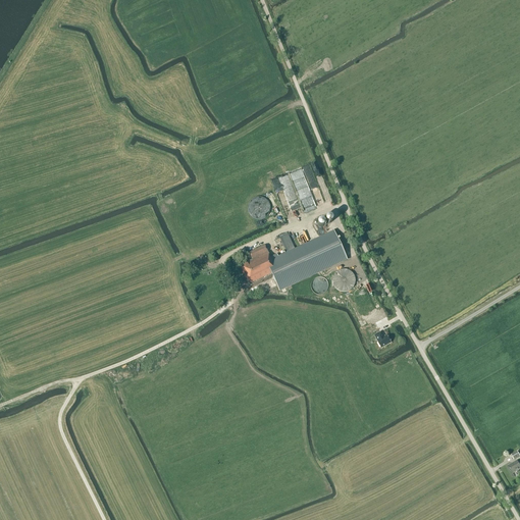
[(307,171),(307,175),(311,185),(317,183),(315,179),(315,178),(313,172),(313,169),(312,167),(312,164),(307,164),(304,165),(307,171)]
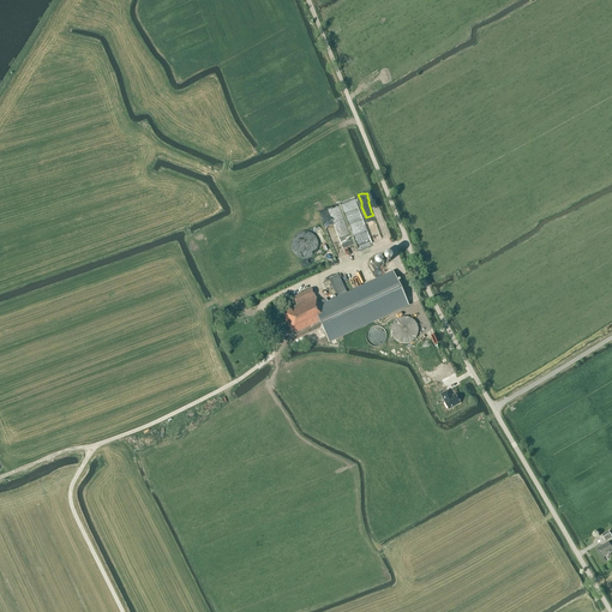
[(341,203),(323,209),(330,232),(351,226),(348,221),(349,220),(346,208),(342,208),(341,203)]
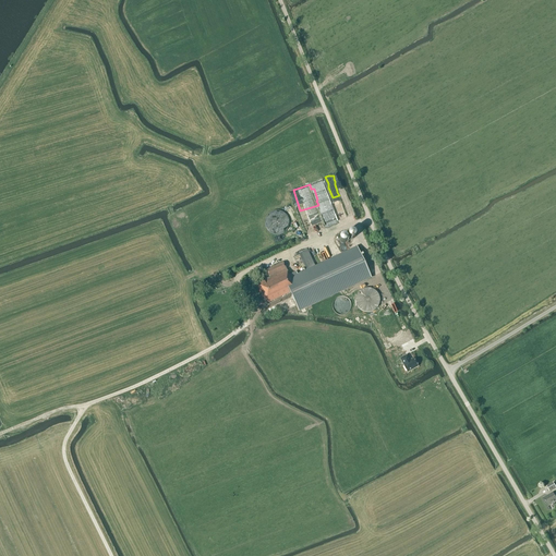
[(280,233),(283,232),(287,230),(289,228),(290,226),(291,222),(291,219),(290,216),(288,213),(286,210),(282,209),(279,208),(276,209),(273,210),(270,213),(268,215),(267,218),(267,222),(268,226),(269,229),(273,231),(276,232),(280,233)]
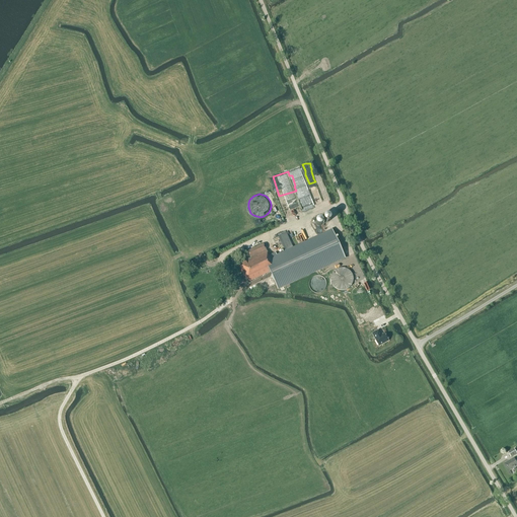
[(280,287),(347,255),(334,229),(279,254),(277,251),(271,254),(266,242),(249,249),(252,256),(241,263),(249,281),(272,270),(280,287)]
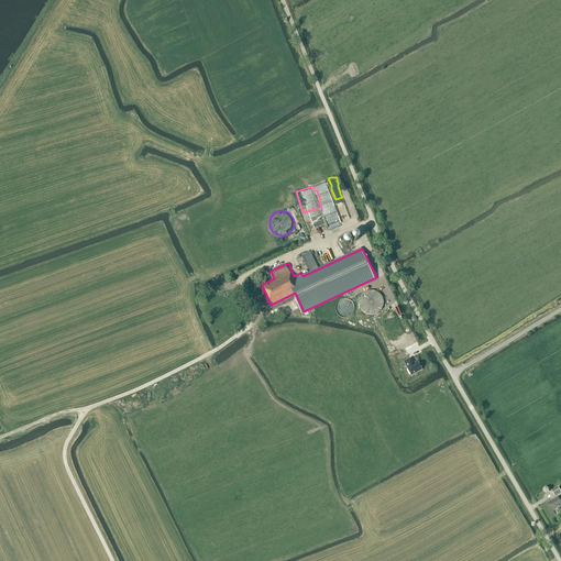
[(304,255),(310,270),(319,265),(312,251),(304,255)]
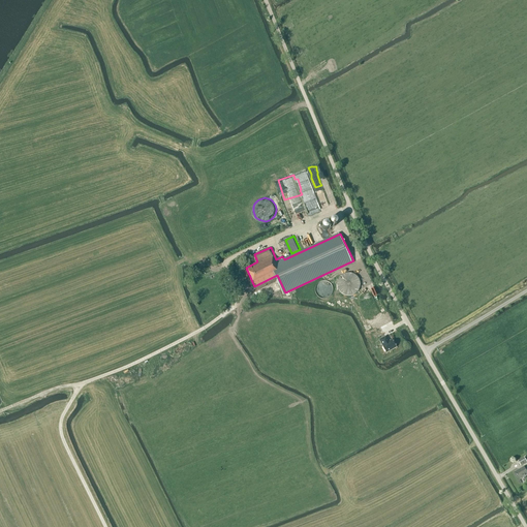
[(364,277),(344,271),(338,289),(358,296),(364,277)]
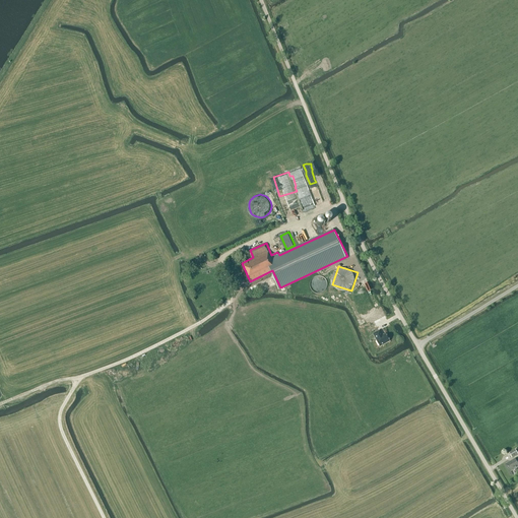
[(384,334),(381,329),(375,332),(378,338),(381,344),(391,339),(387,333),(384,334)]
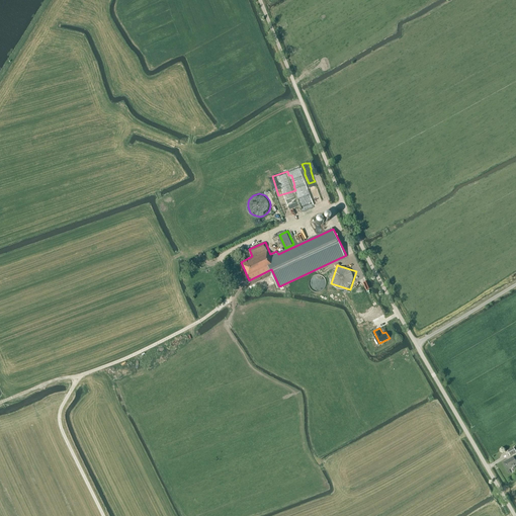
[(510,468),(515,464),(515,455),(506,460),(510,468)]
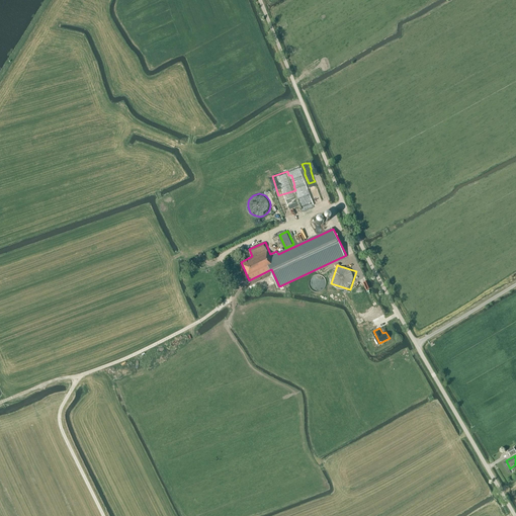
All buildings are outlined.
